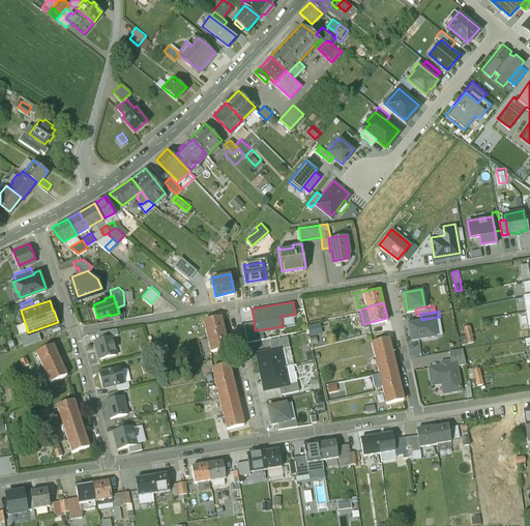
[(221,314),(203,318),(207,333),(225,329),(221,314)]
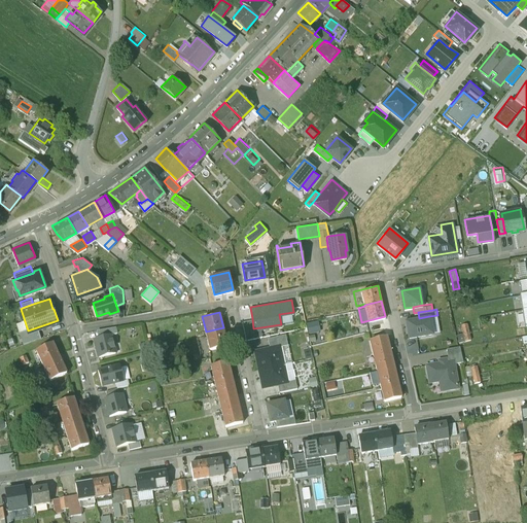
[(419,318),(407,320),(409,336),(431,332),(429,316),(419,318)]
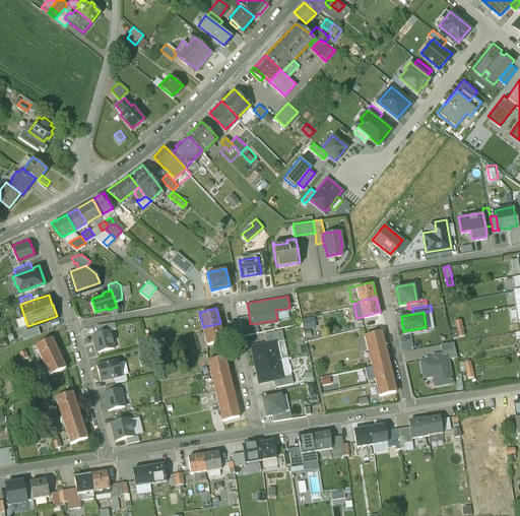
[(250,324),(249,314),(239,316),(243,333),(254,331),(258,330),(257,323),(250,324)]
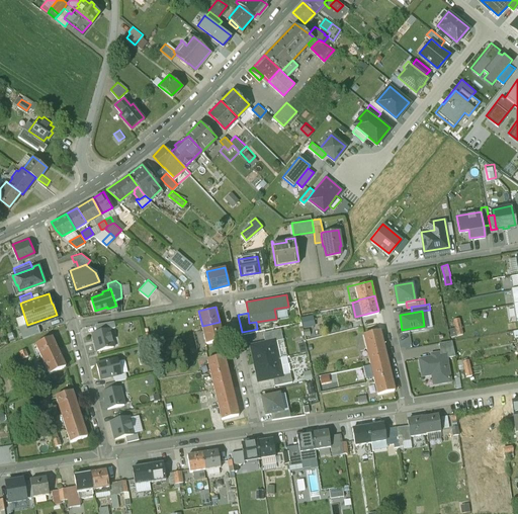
[(458,316),(447,319),(449,327),(455,325),(460,324),(458,316)]
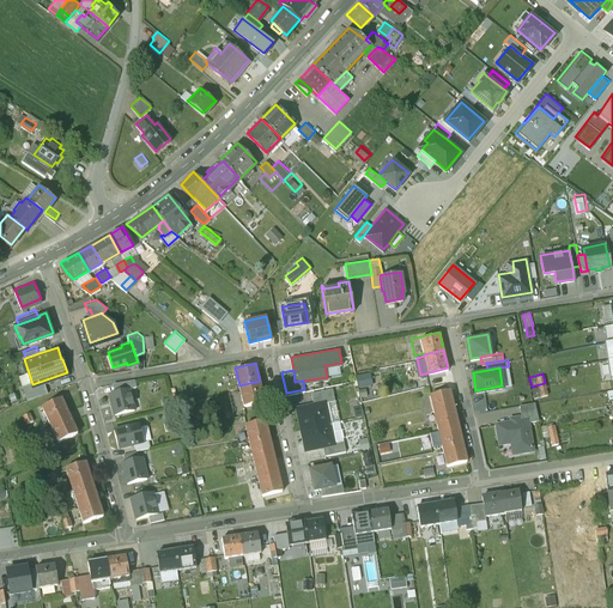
[(134,377),(114,381),(115,389),(129,387),(137,384),(134,377)]
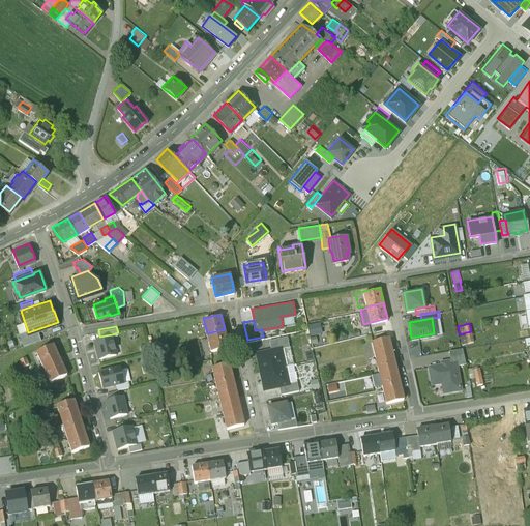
[(225,329),(207,333),(211,349),(228,345),(225,329)]
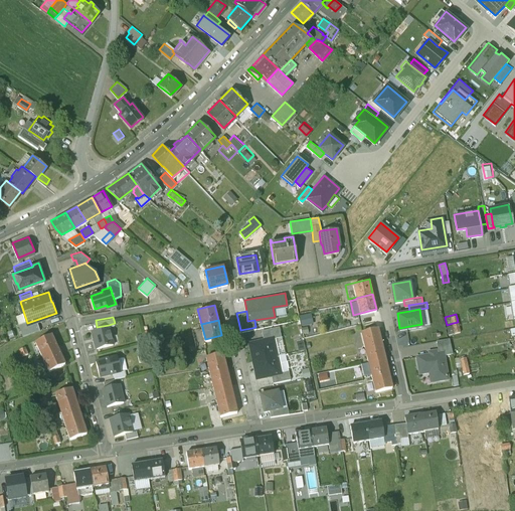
[(458,322),(453,323),(447,325),(448,333),(449,336),(460,334),(459,330),(460,330),(458,322)]
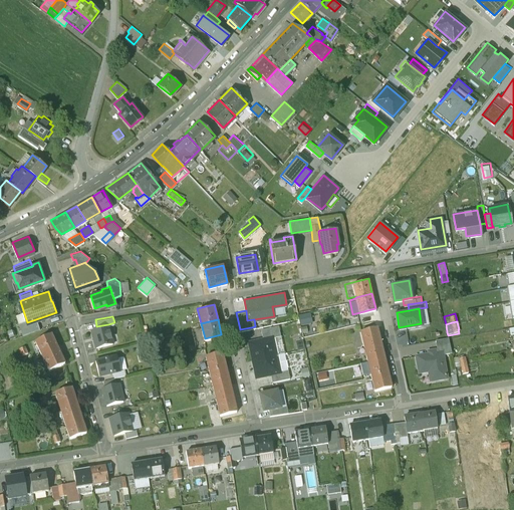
[(112,341),(108,324),(96,326),(91,328),(96,346),(112,341)]
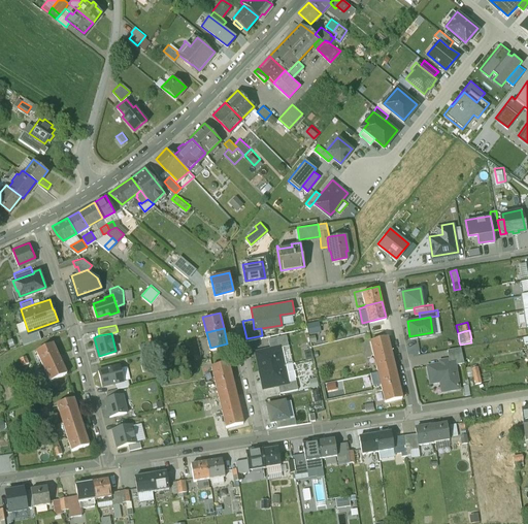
[(255,350),(259,368),(292,361),(286,333),(268,337),(270,347),(255,350)]
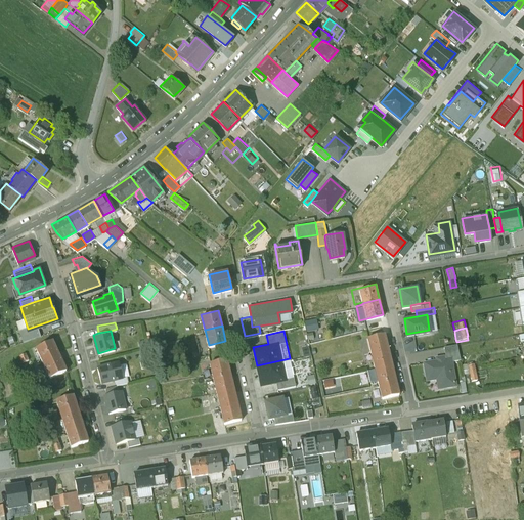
[(384,332),(367,336),(370,352),(388,347),(384,332)]
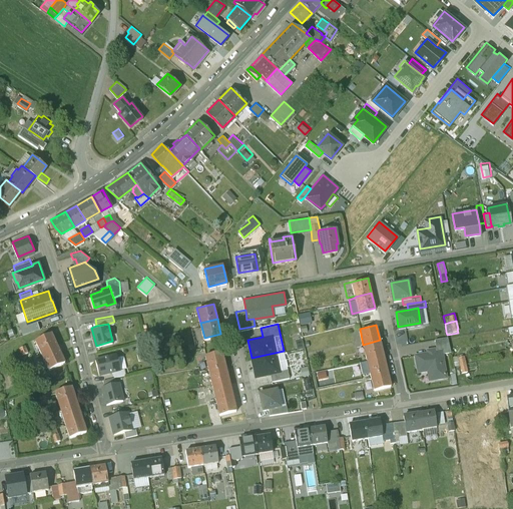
[(51,331),(35,339),(42,353),(58,346),(51,331)]
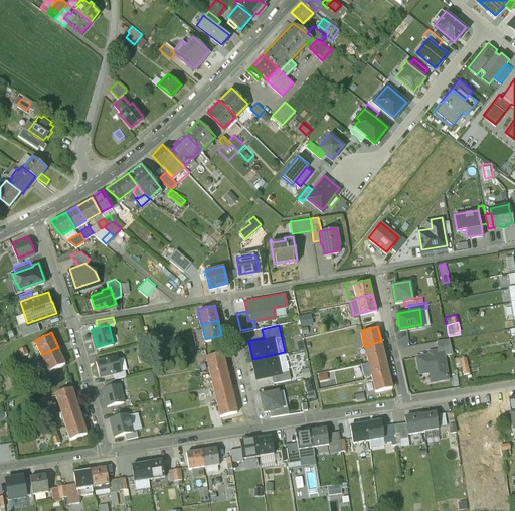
[(381,341),(364,346),(368,360),(385,356),(381,341)]
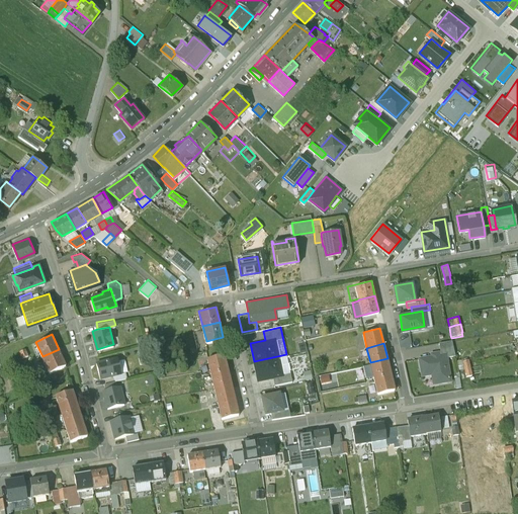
[(24,347),(19,349),(22,356),(28,353),(24,347)]
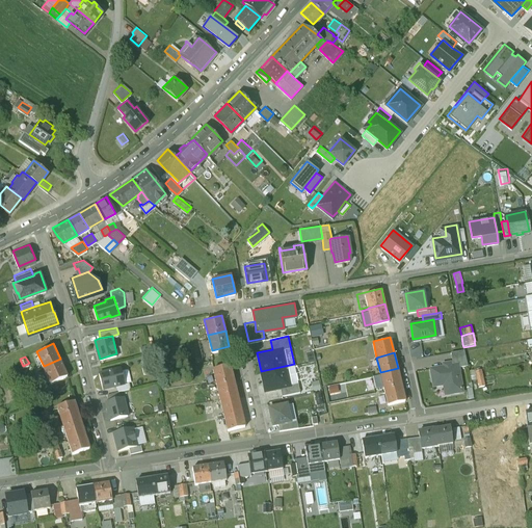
[(60,359),(44,366),(50,381),(67,374),(60,359)]
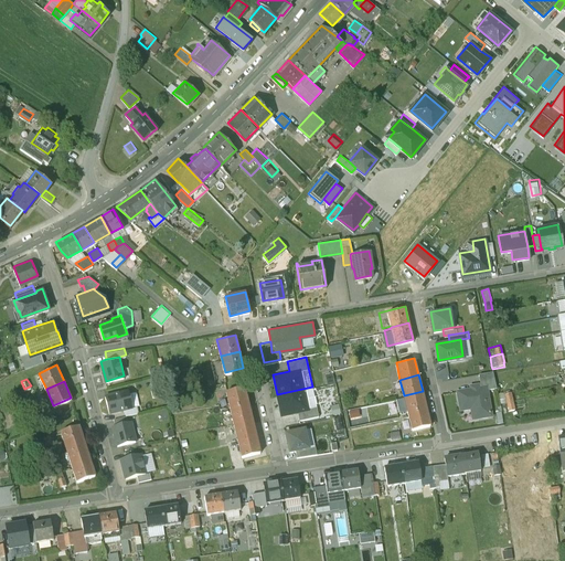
[(471,387),(457,390),(460,408),(476,405),(477,416),(491,414),(486,384),(479,385),(471,387)]
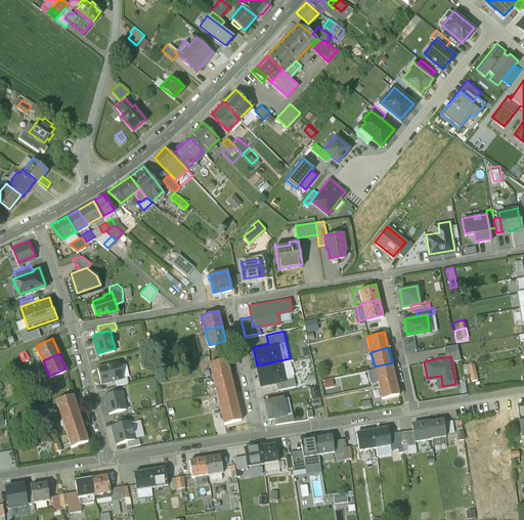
[(226,357),(209,361),(213,377),(230,373),(226,357)]
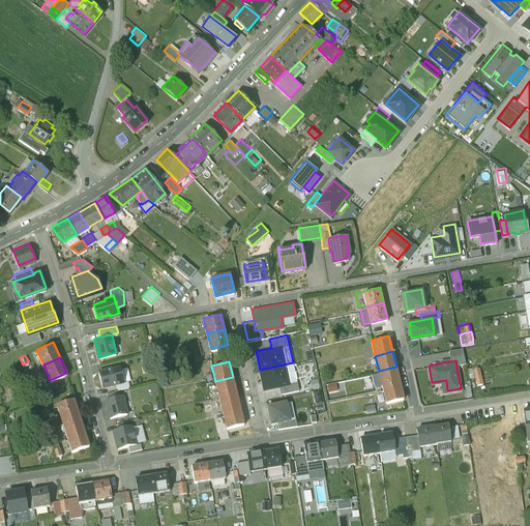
[(260,370),(264,387),(278,384),(289,382),(289,381),(297,380),(293,362),(260,370)]
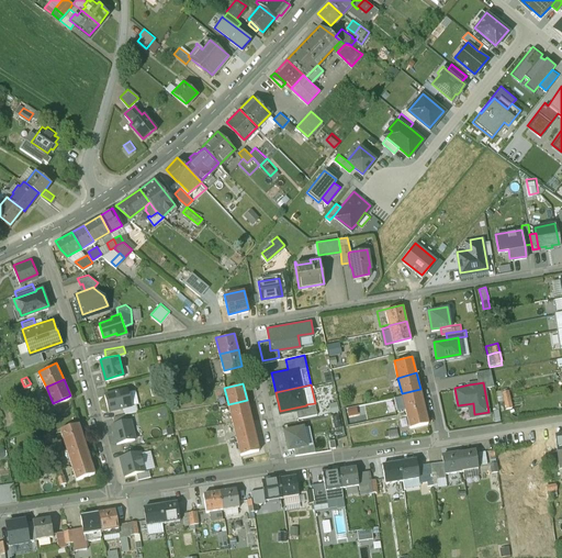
[(127,387),(104,392),(108,410),(123,405),(132,403),(127,387)]
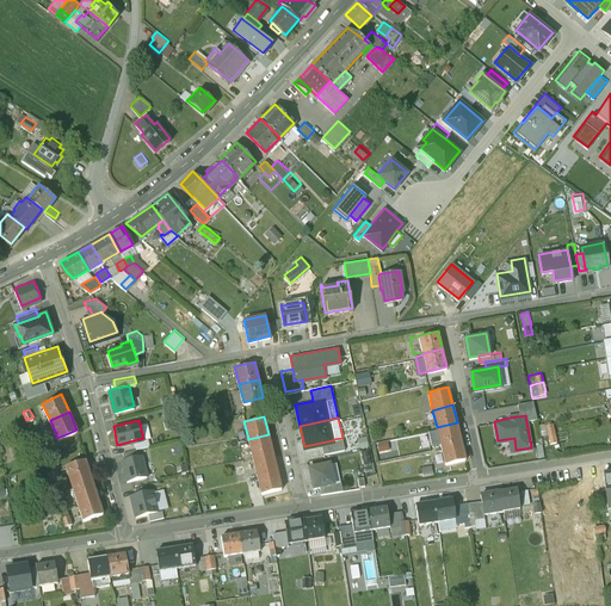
[(457,422),(437,427),(440,444),(461,439),(457,422)]
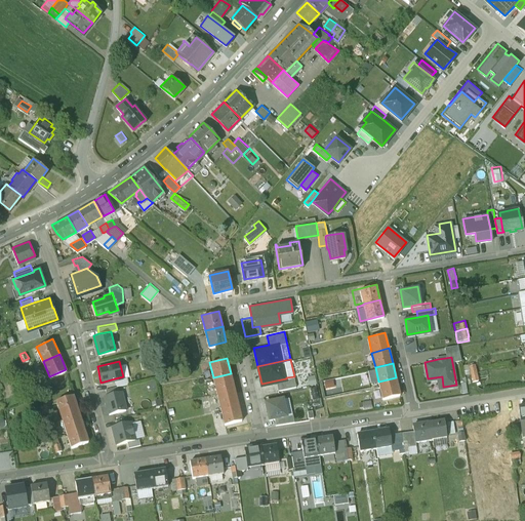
[(231,373),(213,377),(217,393),(234,389),(231,373)]
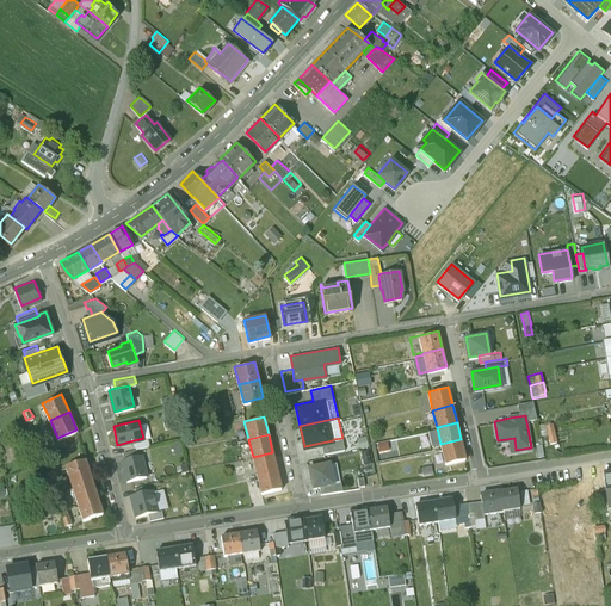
[(42,436),(35,439),(38,446),(45,444),(42,436)]
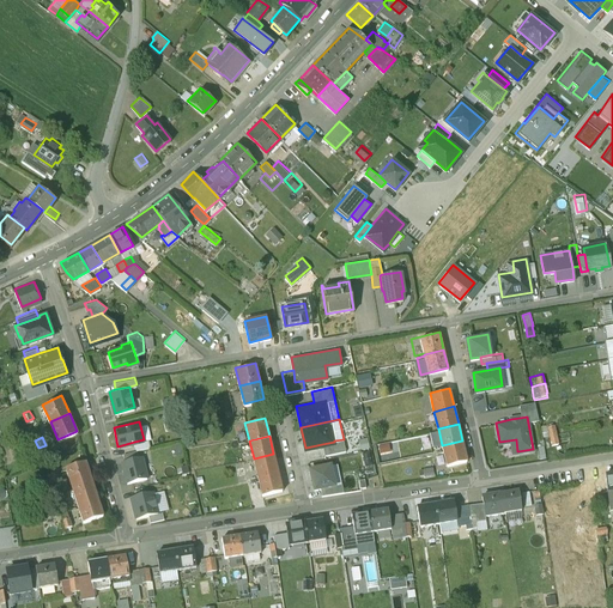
[(144,439),(134,442),(137,449),(150,445),(147,438),(144,439)]
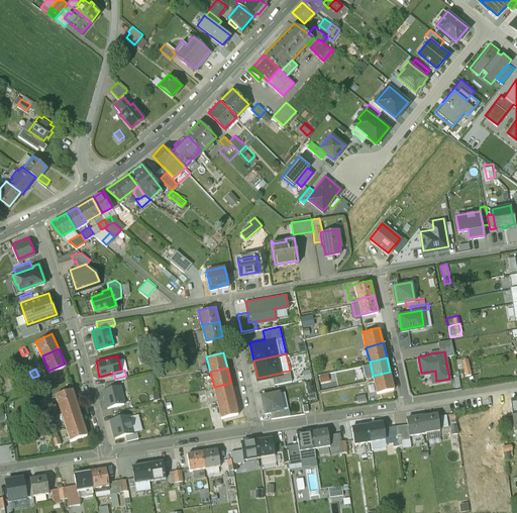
[(282,373),(272,375),(274,383),(291,379),(290,371),(282,372),(282,373)]
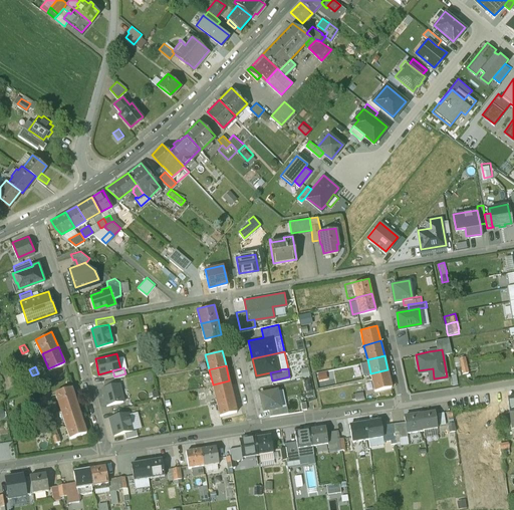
[(388,369),(370,373),(374,389),(392,385),(388,369)]
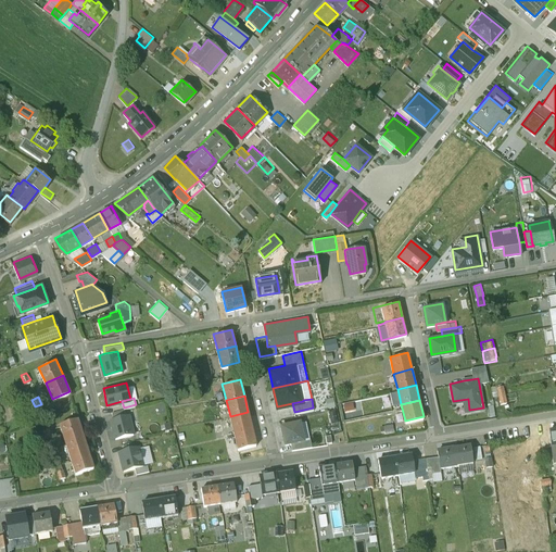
[(111,411),(113,417),(125,414),(124,408),(111,411)]
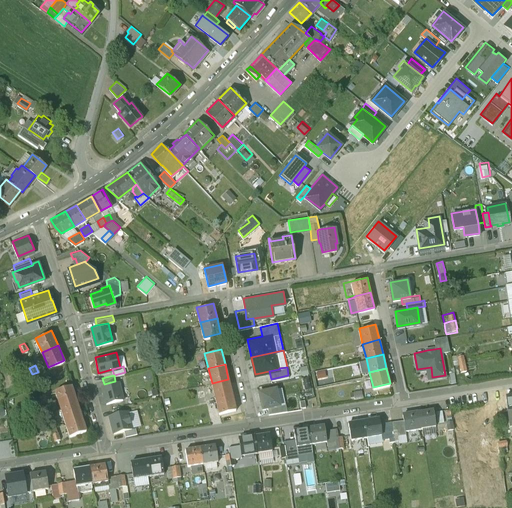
[(309,375),(303,376),(305,388),(311,387),(309,375)]
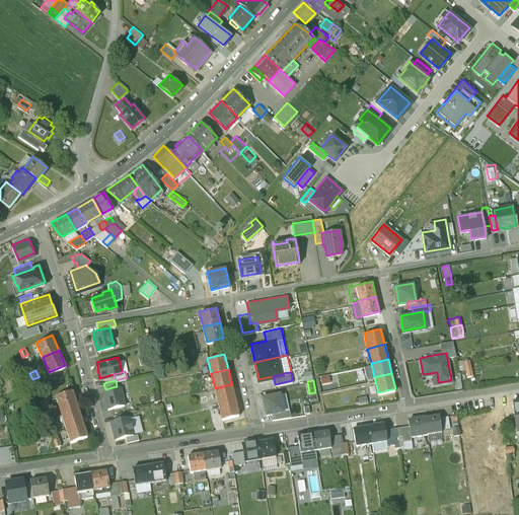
[(231,384),(215,388),(218,402),(235,398),(231,384)]
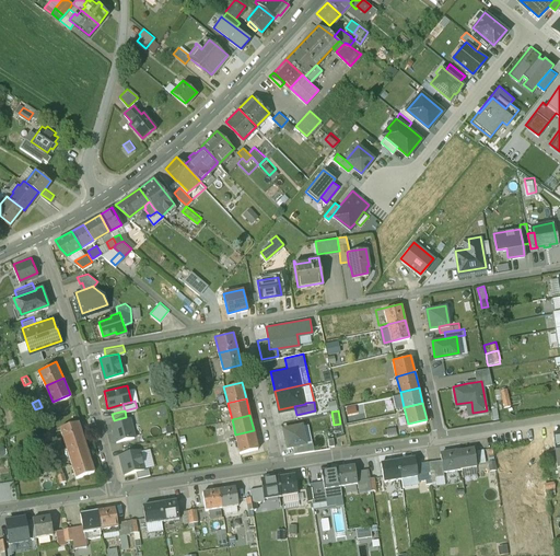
[(129,416),(126,417),(114,420),(112,420),(116,440),(135,436),(129,416)]
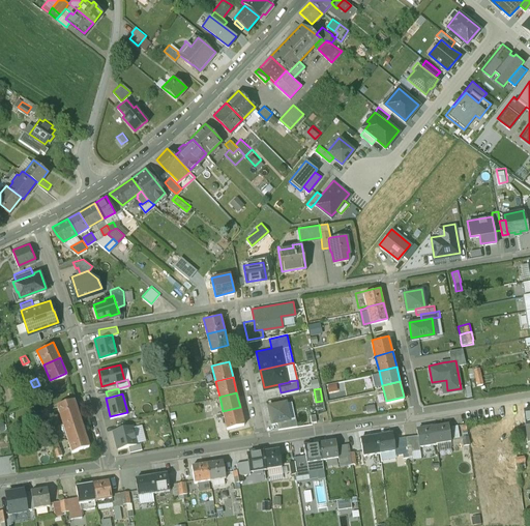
[(74,398),(57,403),(62,419),(79,413),(74,398)]
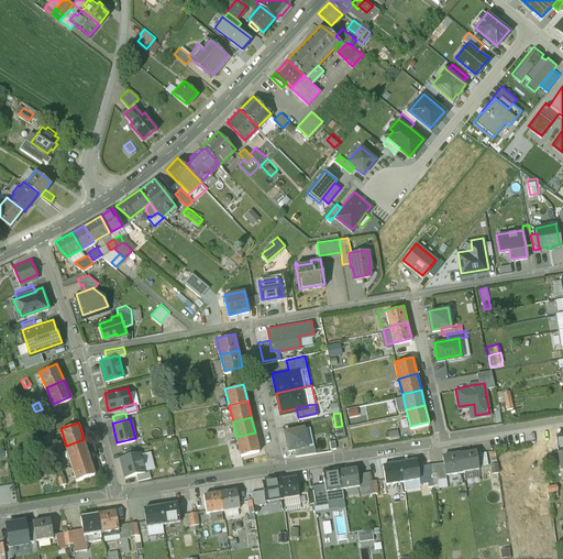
[(302,426),(285,430),(288,449),(295,448),(307,445),(302,426)]
